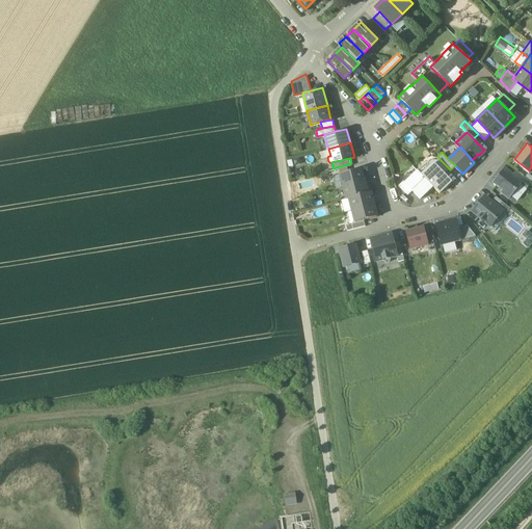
[(428,162),(431,165),(434,162),(445,173),(449,168),(440,159),(431,158),(428,162)]
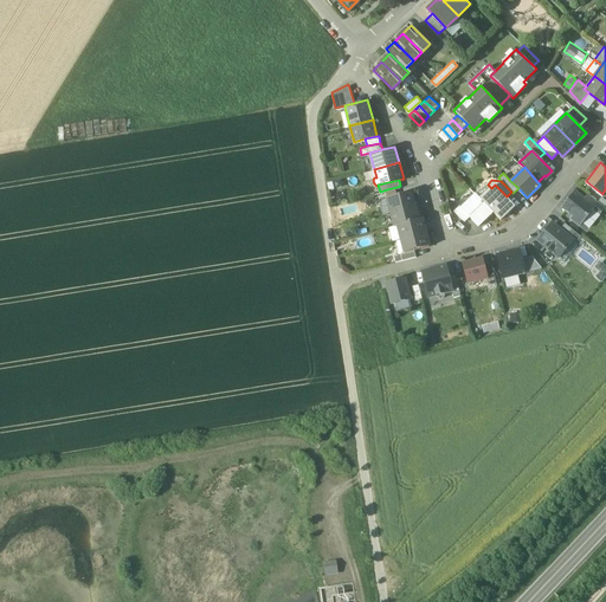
[(491,188),(481,198),(492,209),(501,218),(514,205),(507,196),(495,185),(491,188)]
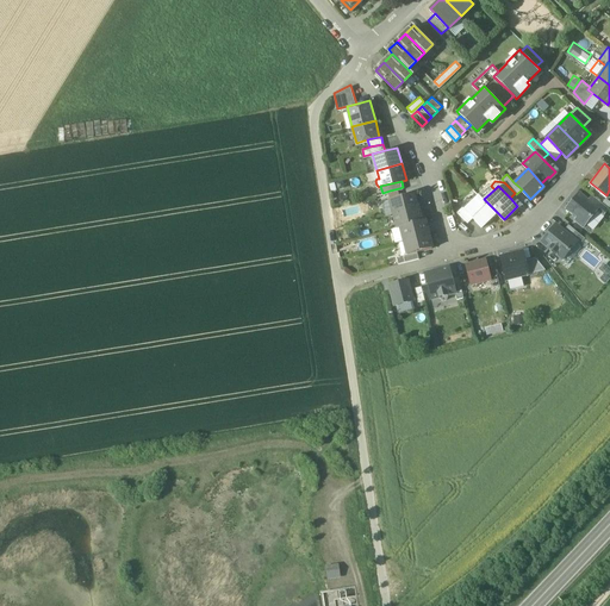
[(392,198),(390,198),(393,212),(418,206),(415,192),(400,195),(392,198)]
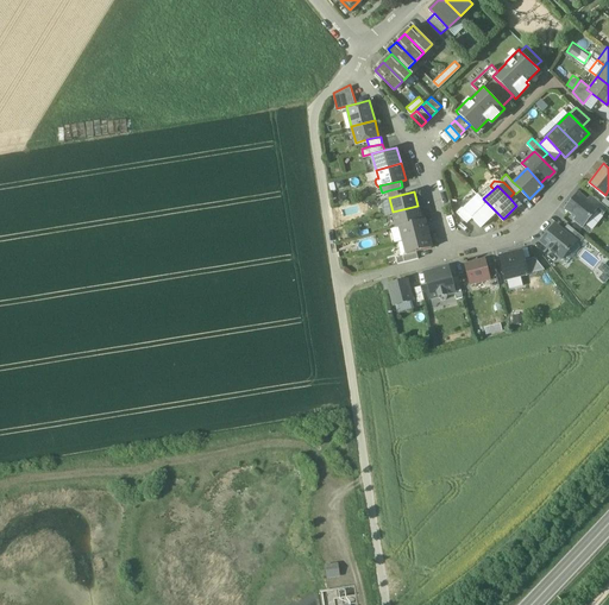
[(586,199),(577,191),(565,206),(576,215),(573,219),(582,226),(584,221),(585,222),(597,208),(597,207),(586,199)]
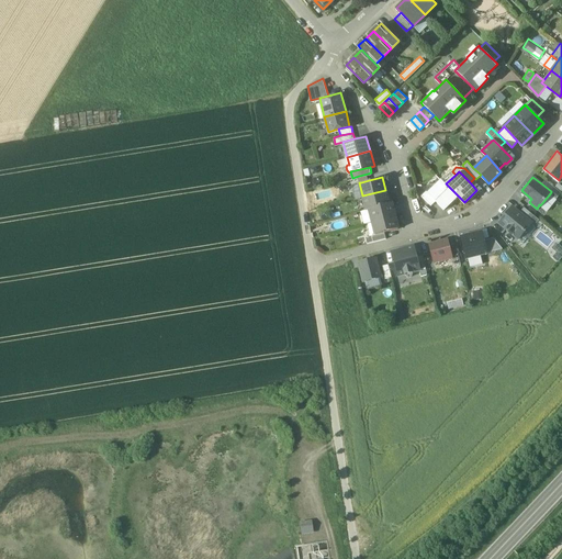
[(561,191),(546,178),(541,183),(551,191),(551,192),(557,197),(561,191)]
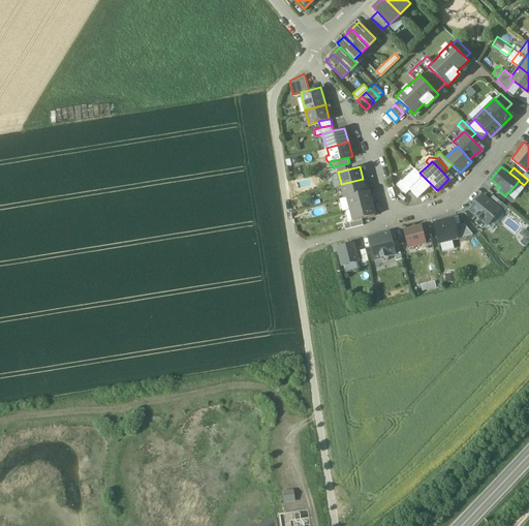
[(415,168),(403,181),(409,187),(417,195),(430,183),(419,173),(415,168)]
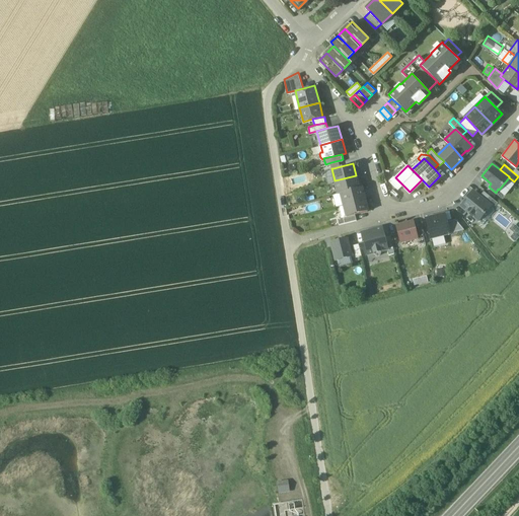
[(356,175),(335,180),(338,193),(341,192),(359,187),(356,175)]
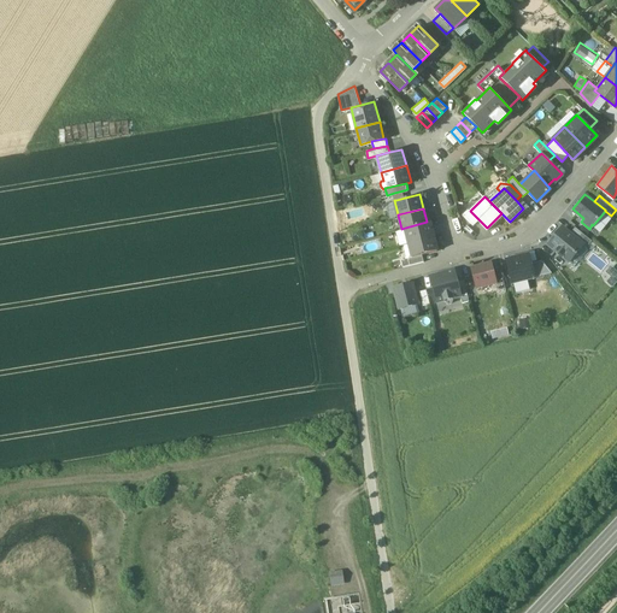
[(470,211),(468,208),(463,213),(472,224),(477,218),(470,211)]
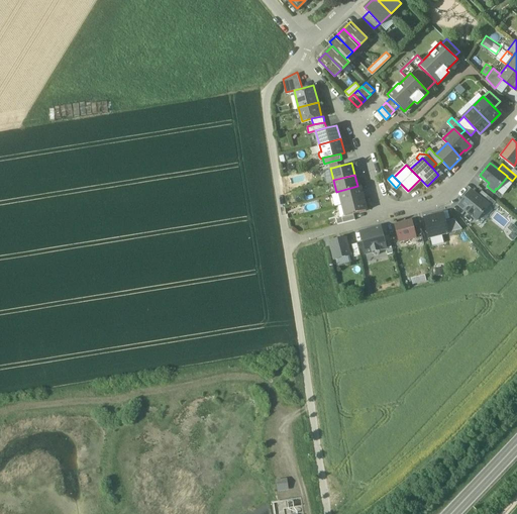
[(360,185),(357,186),(339,191),(342,202),(364,197),(360,185)]
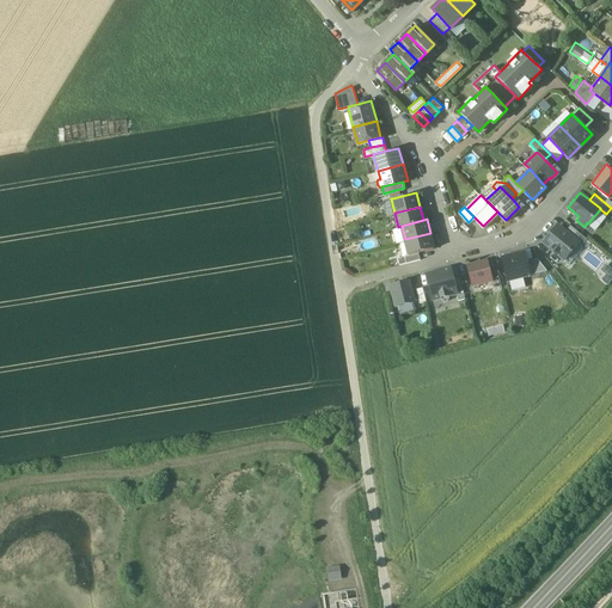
[(564,258),(579,241),(565,231),(557,223),(544,241),(551,247),(550,247),(557,253),(558,252),(564,258)]
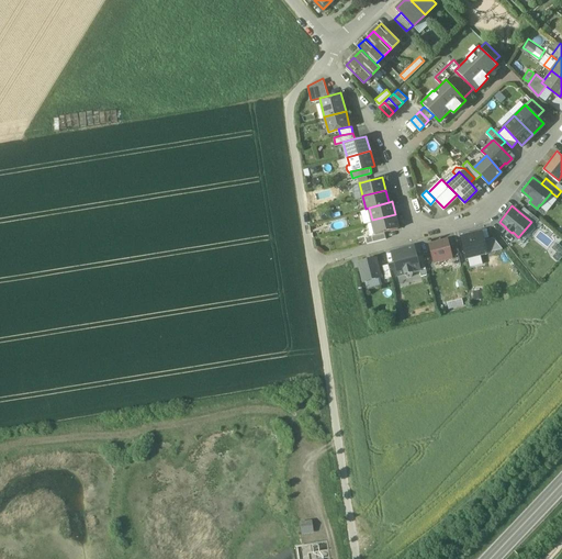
[(524,207),(519,212),(531,222),(535,224),(539,219),(524,207)]
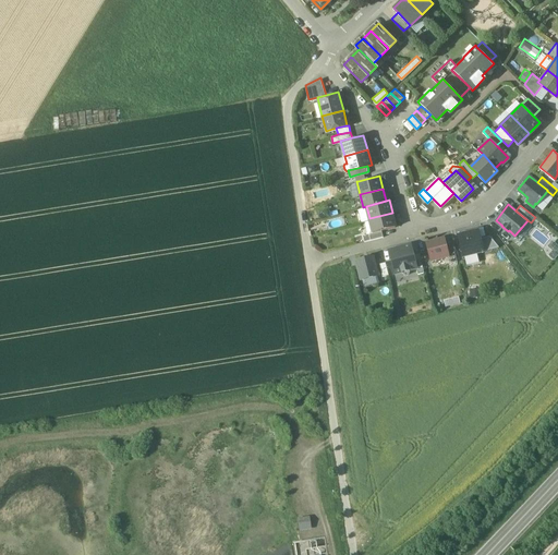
[(392,213),(370,218),(373,231),(381,229),(396,226),(392,213)]
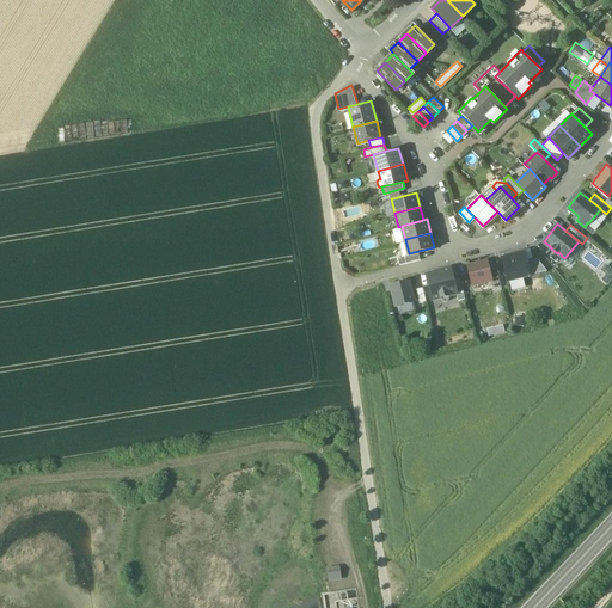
[(525,250),(502,256),(508,278),(531,272),(527,259),(525,250)]
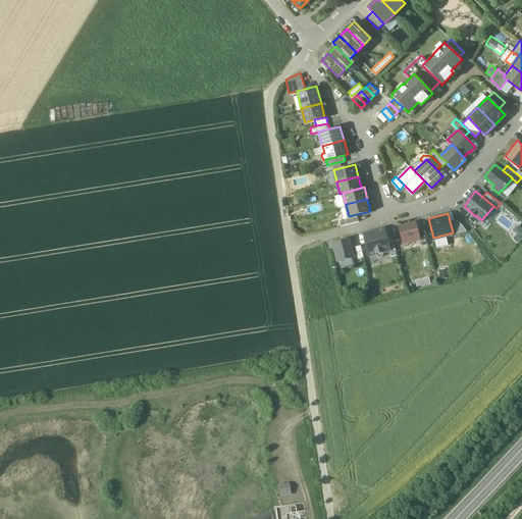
[(349,216),(340,218),(341,224),(359,220),(357,214),(349,216)]
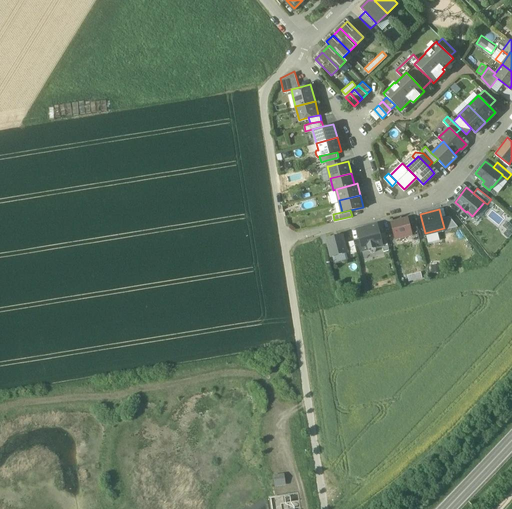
[(449,215),(441,217),(444,228),(458,225),(449,215)]
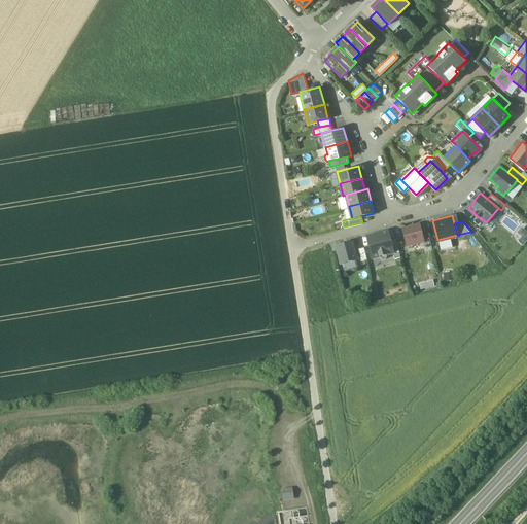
[(420,223),(402,228),(407,244),(424,239),(422,233),(420,223)]
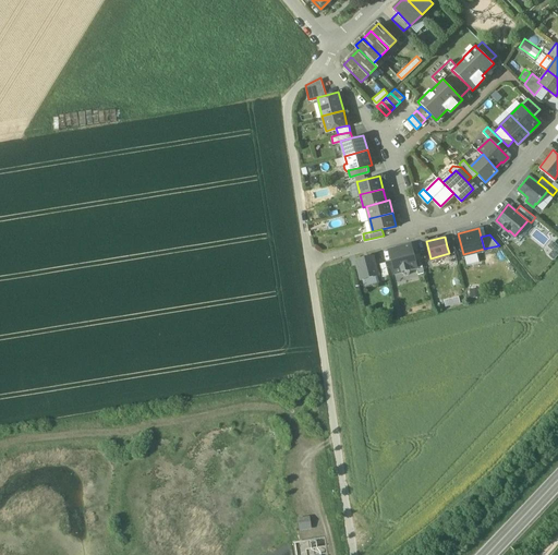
[(557,242),(552,238),(547,244),(552,248),(548,252),(554,257),(557,251),(557,242)]
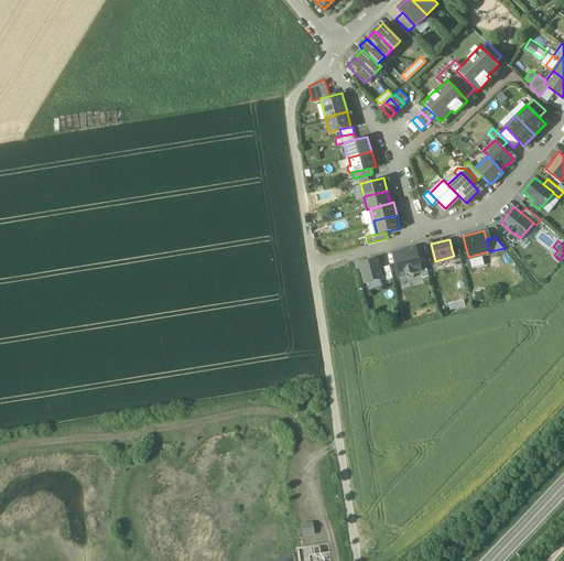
[(415,246),(393,251),(399,274),(408,272),(408,277),(414,276),(413,271),(421,269),(418,257),(415,246)]
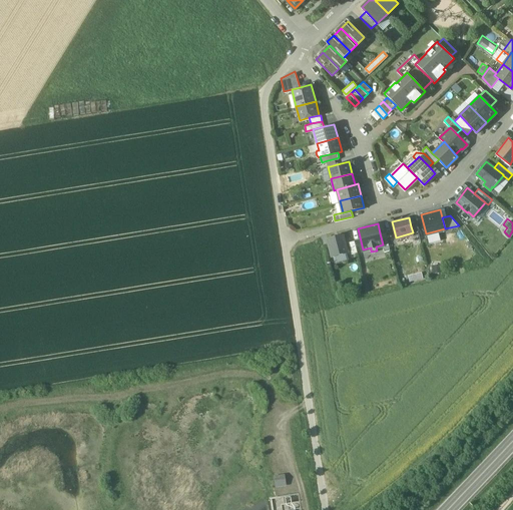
[(417,225),(411,226),(413,232),(415,240),(421,238),(417,225)]
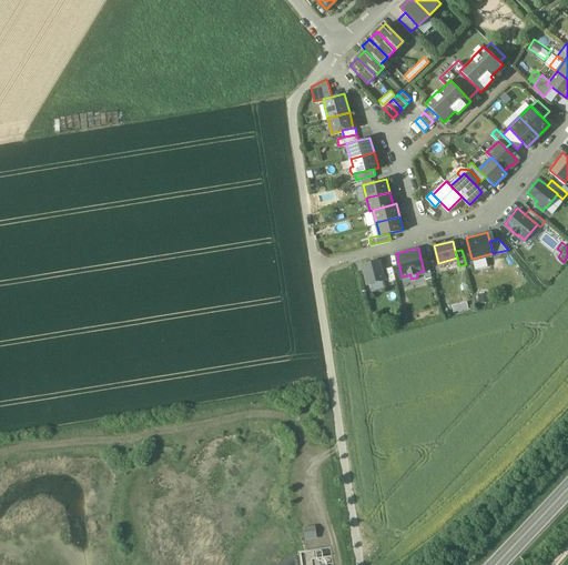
[(432,276),(427,256),(421,259),(424,271),(425,278),(432,276)]
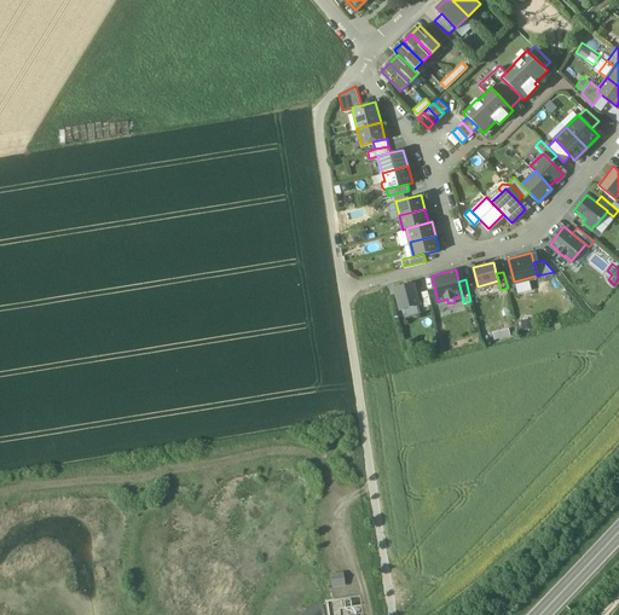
[(414,283),(395,288),(400,308),(420,303),(414,283)]
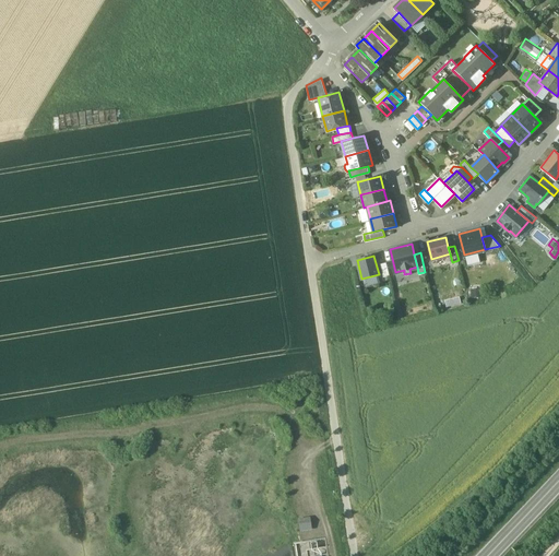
[(390,274),(387,261),(380,262),(383,275),(390,274)]
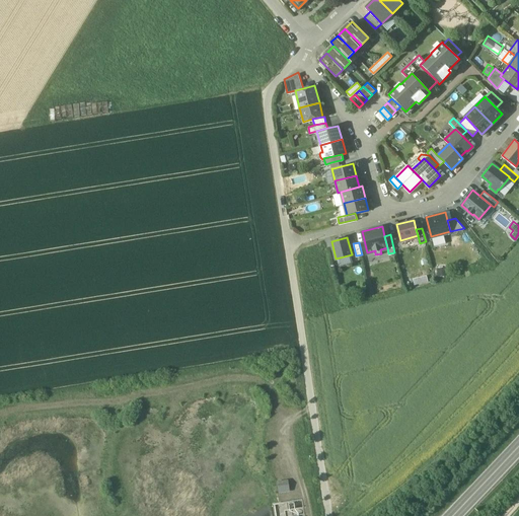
[(287,480),(278,482),(280,490),(289,489),(287,480)]
